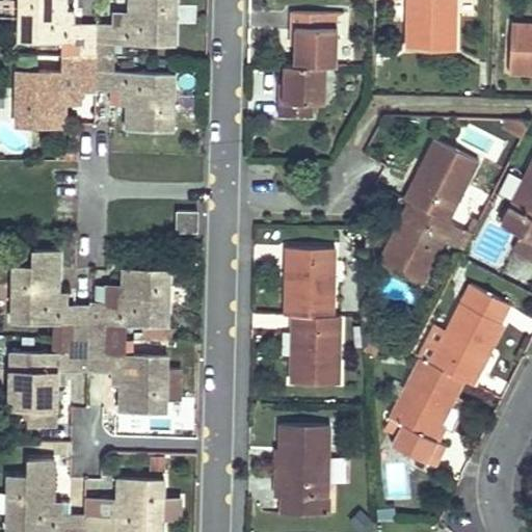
[(67,0),(19,0),(19,4),(19,22),(18,40),(62,41),(62,55),(69,55),(97,55),(97,26),(67,25),(67,0)]
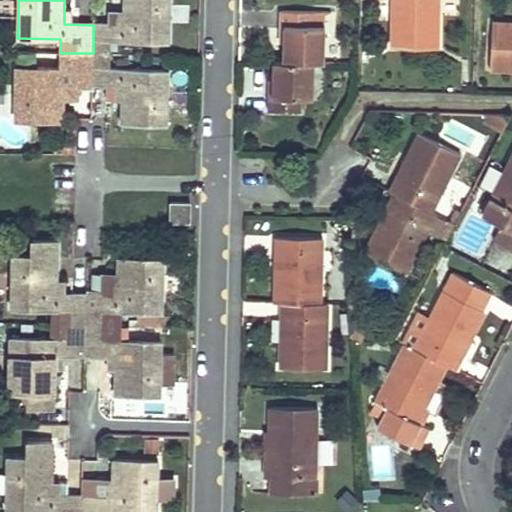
[(169,0),(124,0),(124,14),(124,25),(110,25),(93,25),(93,53),(108,54),(109,40),(168,41),(169,0)]
